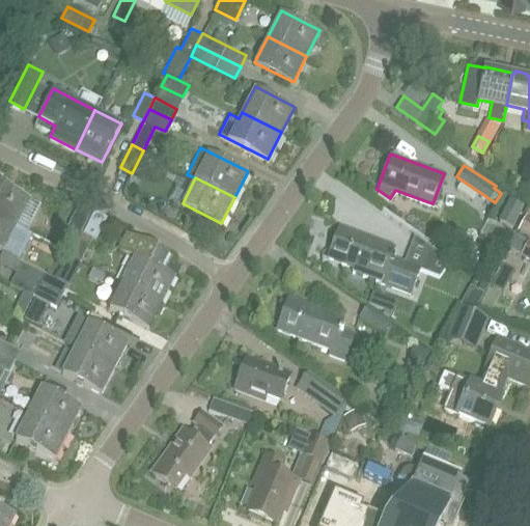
[(129,184),(134,194),(141,190),(136,181),(129,184)]
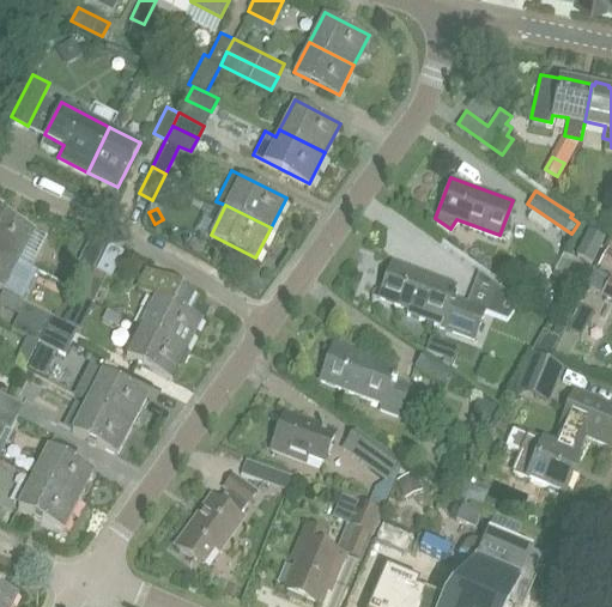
[(0,210),(0,247),(19,258),(35,228),(0,210)]
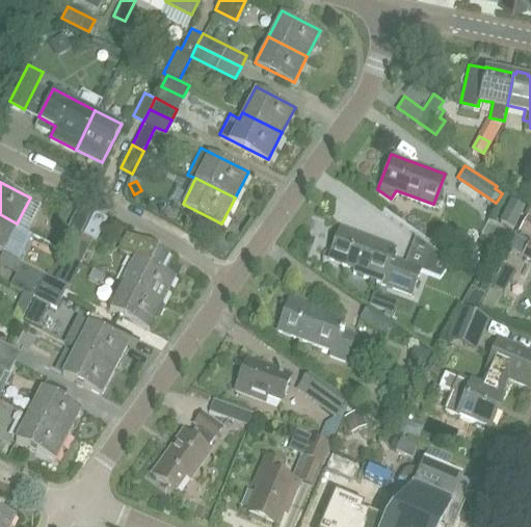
[(501,219),(512,226),(524,205),(511,199),(501,219)]
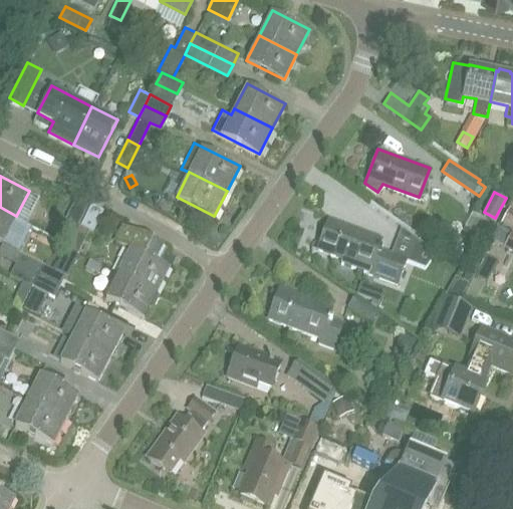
[(79,222),(90,201),(75,194),(65,216),(68,217),(57,239),(68,245),(79,222)]
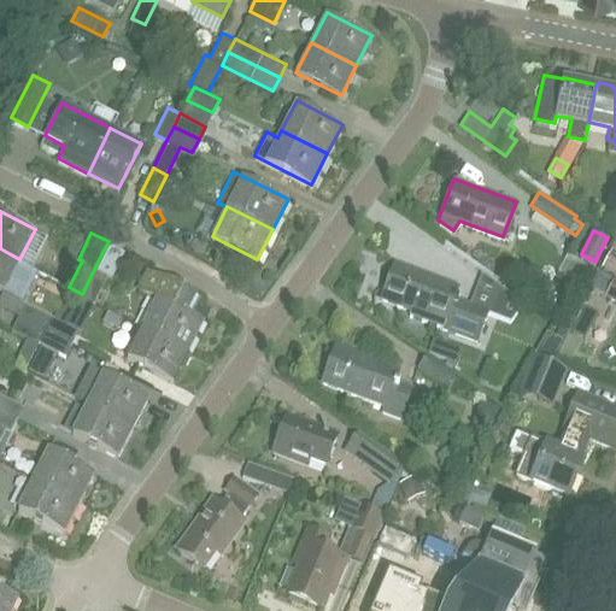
[(97,268),(95,266),(82,294),(94,300),(107,274),(112,275),(124,250),(109,241),(97,268)]
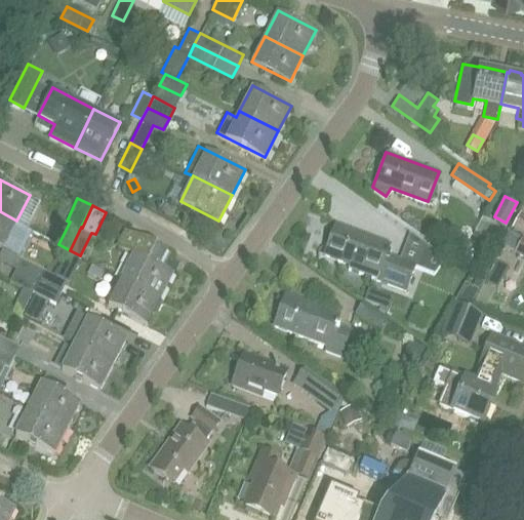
[(512,226),(523,232),(523,211),(521,210),(512,226)]
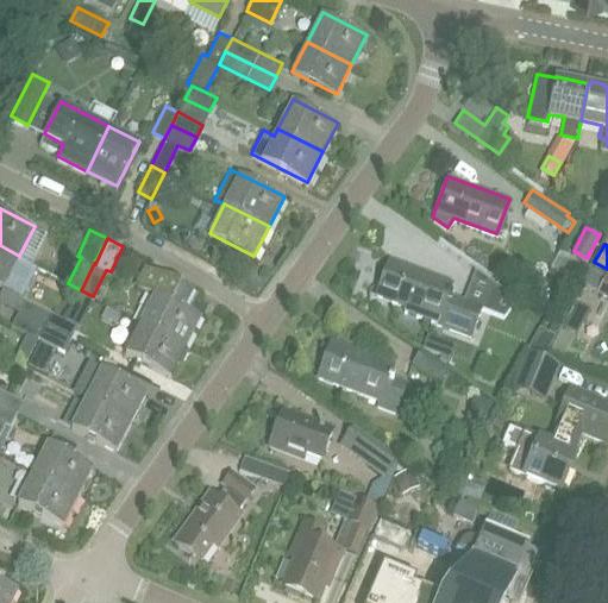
[(19,256),(0,245),(0,283),(4,286),(19,256)]
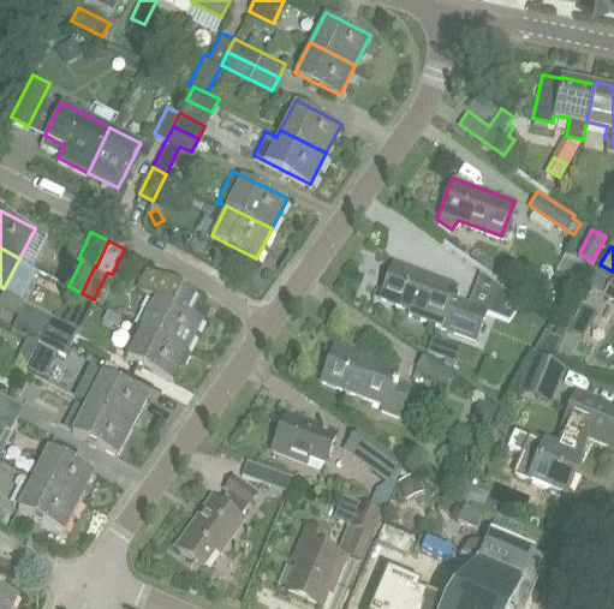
[(596,266),(565,251),(556,268),(567,273),(562,284),(573,290),(578,280),(586,284),(588,281),(596,266)]
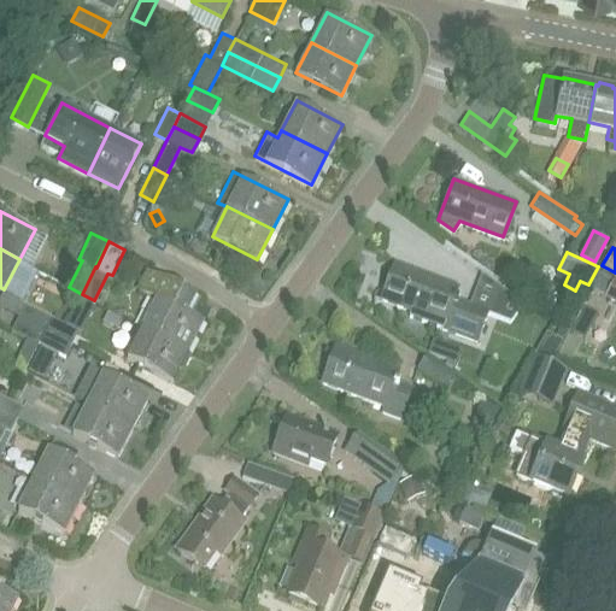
[(458,286),(394,262),(382,295),(411,306),(409,312),(441,324),(459,332),(479,339),(490,310),(470,303),(453,297),(458,286)]
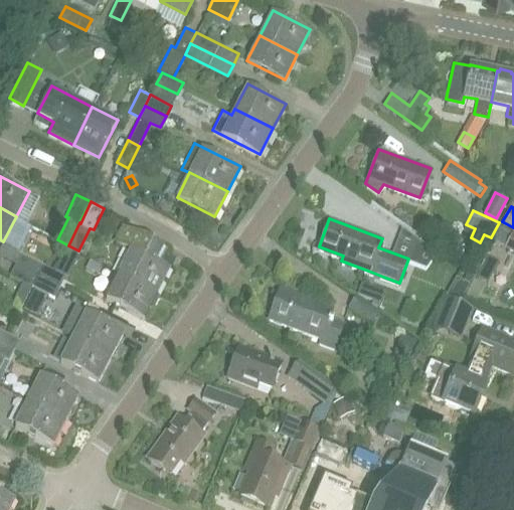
[(505,242),(512,229),(499,222),(492,235),(505,242)]
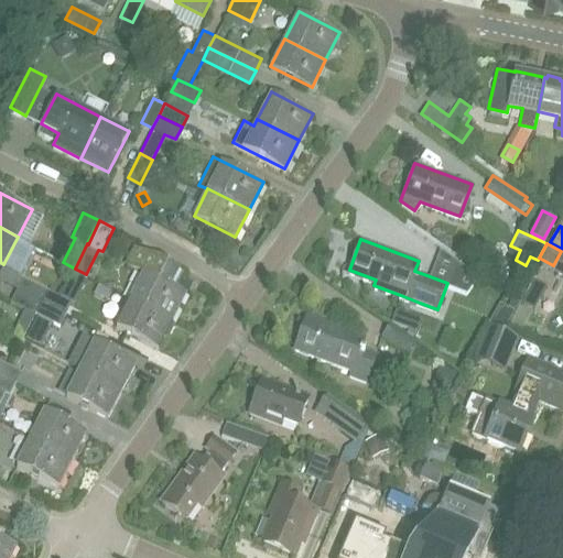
[(132,296),(173,317),(186,291),(171,283),(179,267),(134,245),(126,262),(144,271),(132,296)]
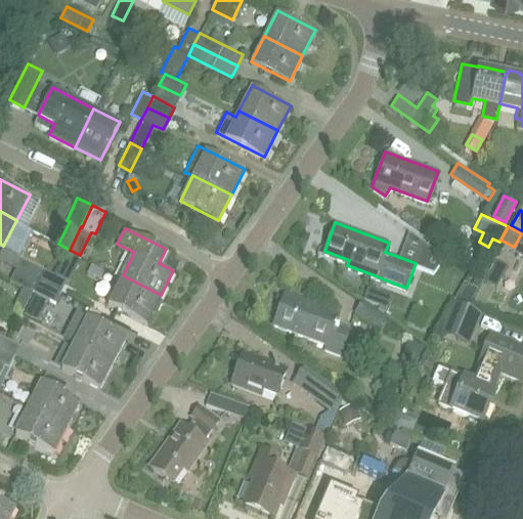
[(39,279),(44,267),(2,247),(0,251),(0,258),(15,266),(15,267),(39,279)]
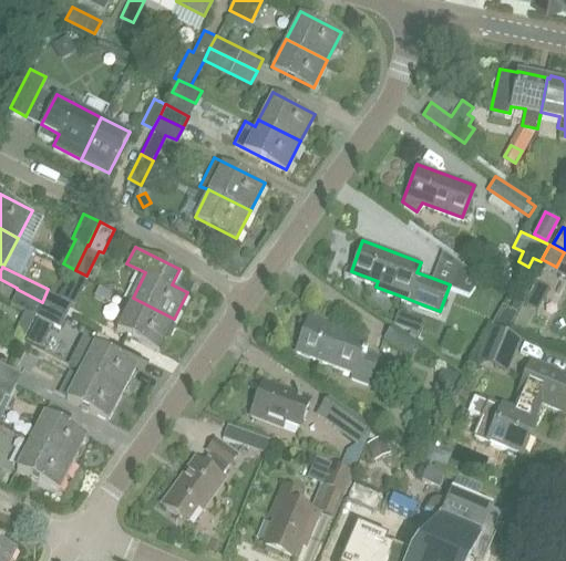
[(535,278),(525,302),(537,309),(548,284),(535,278)]
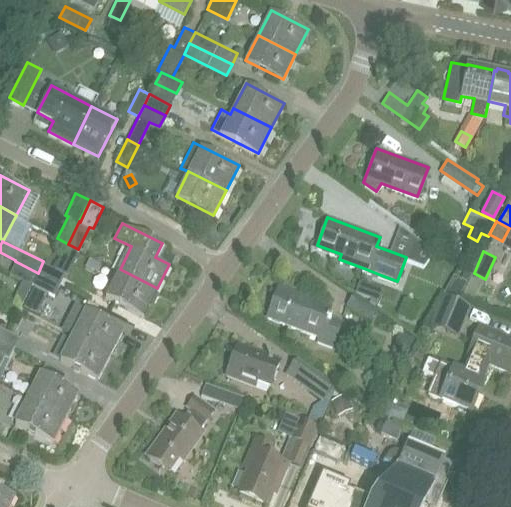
[(38,273),(15,261),(10,271),(33,282),(38,273)]
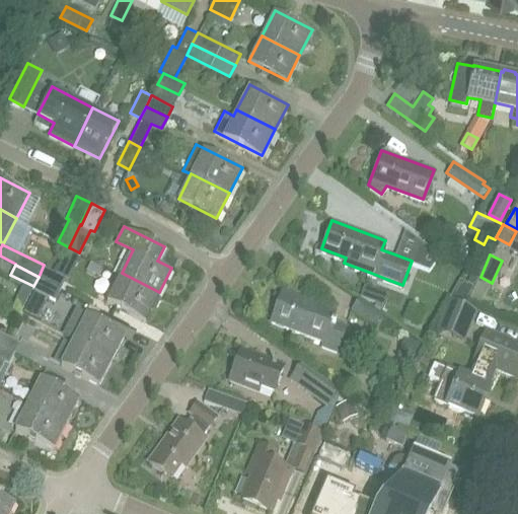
[(66,276),(44,265),(39,277),(60,287),(66,276)]
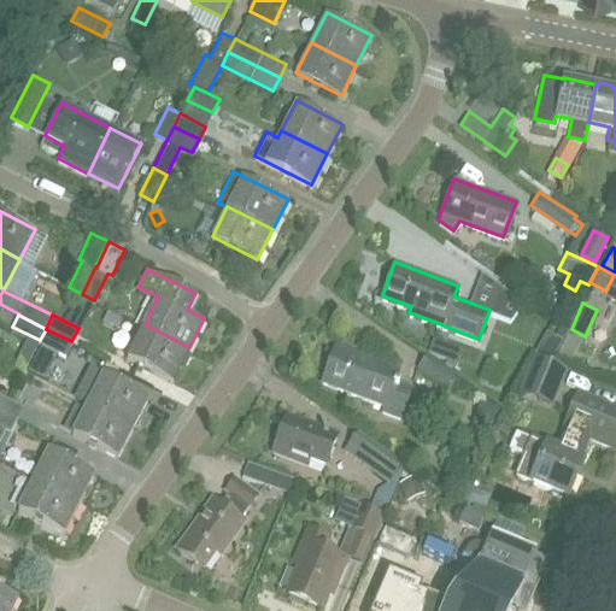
[(189,347),(145,324),(128,356),(172,379),(189,347)]
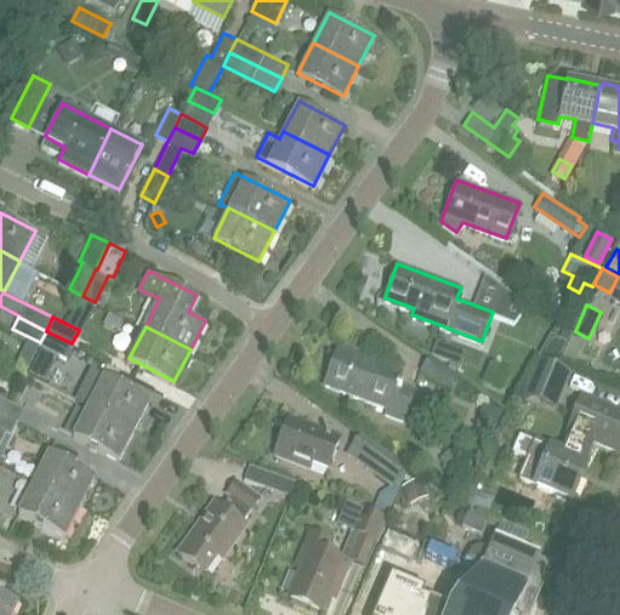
[(550,328),(538,349),(553,359),(566,337),(550,328)]
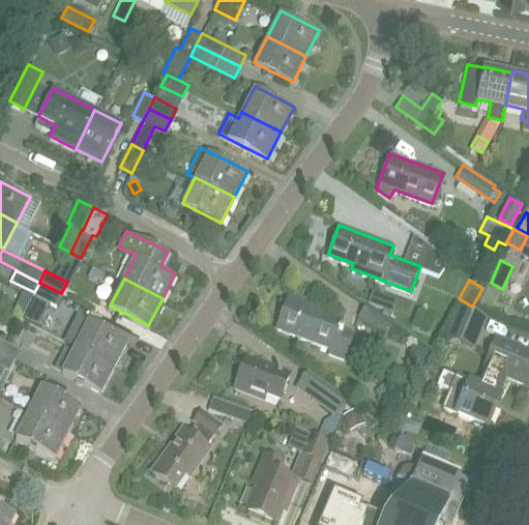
[(61,293),(39,283),(34,292),(56,303),(61,293)]
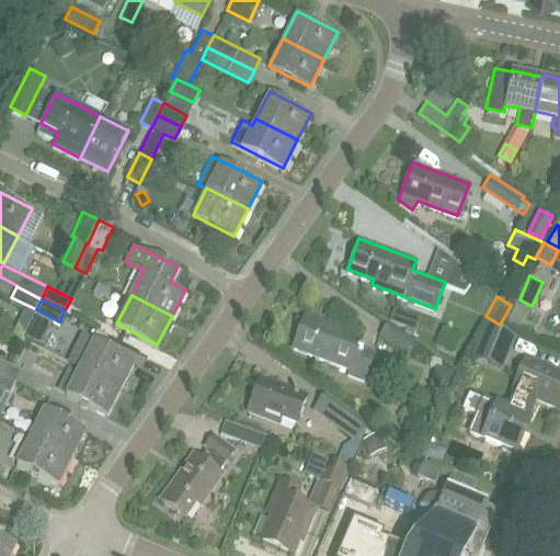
[(421,318),(395,308),(390,320),(406,326),(404,332),(414,335),(421,318)]
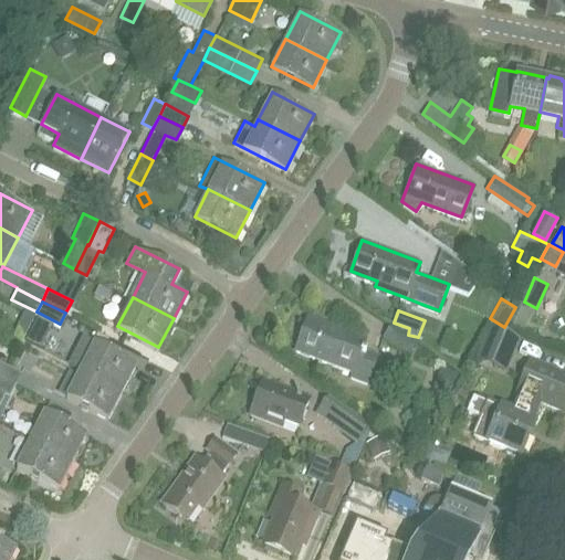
[(52,323),(37,316),(25,339),(40,346),(52,323)]
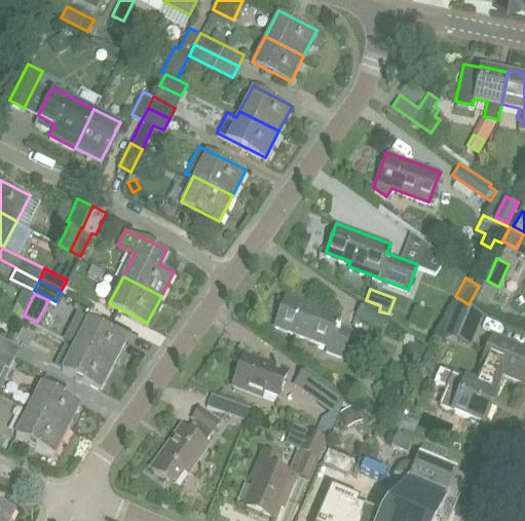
[(275,323),(329,343),(327,348),(341,354),(350,329),(336,324),(340,314),(302,300),(287,294),(275,323)]
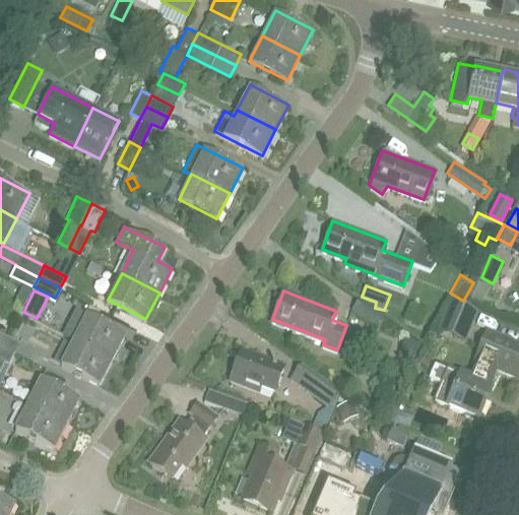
[(381,311),(360,295),(350,306),(372,322),(381,311)]
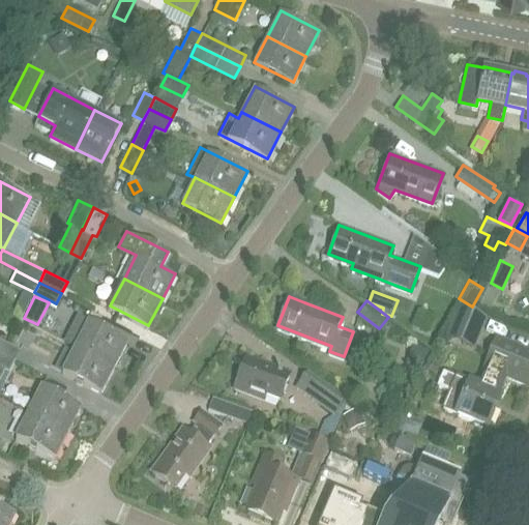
[(458,302),(445,334),(476,347),(489,315),(458,302)]
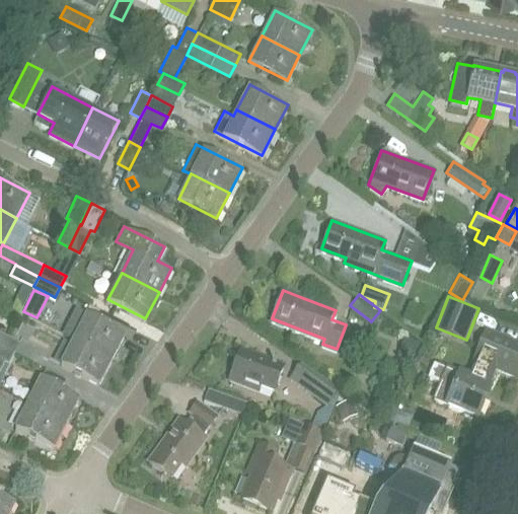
[(75,338),(113,357),(125,332),(87,312),(75,338)]
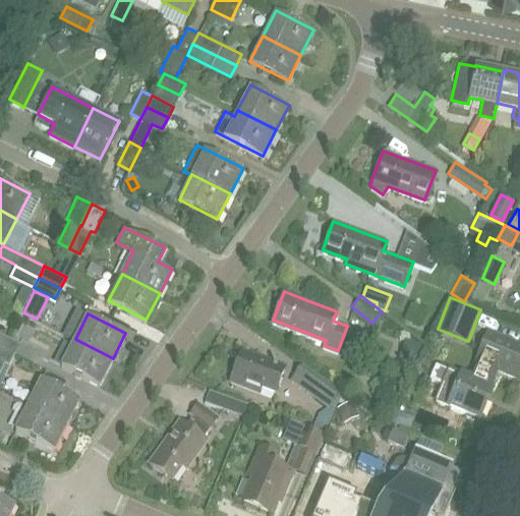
[(436,399),(448,406),(447,409),(470,419),(477,422),(482,423),(497,389),(490,387),(499,371),(517,380),(519,371),(519,342),(488,330),(468,377),(449,368),(436,362),(429,376),(443,382),(436,399)]
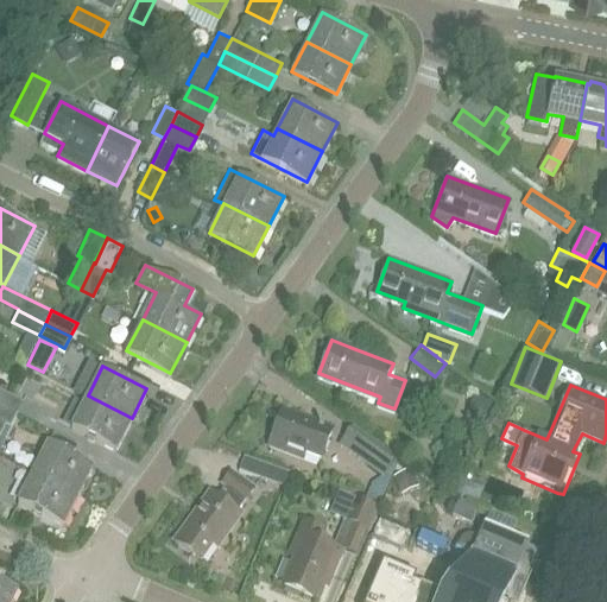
[(52,411),(0,386),(0,403),(16,411),(17,410),(38,420),(40,418),(43,419),(44,416),(49,418),(52,411)]
